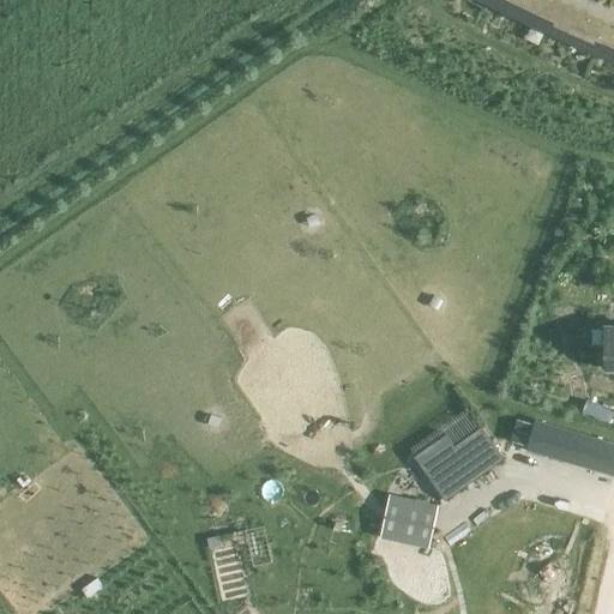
[(498,0),(499,1),(507,5),(515,8),(522,12),(529,16),(537,19),(545,23),(552,26),(564,0),(498,0)]
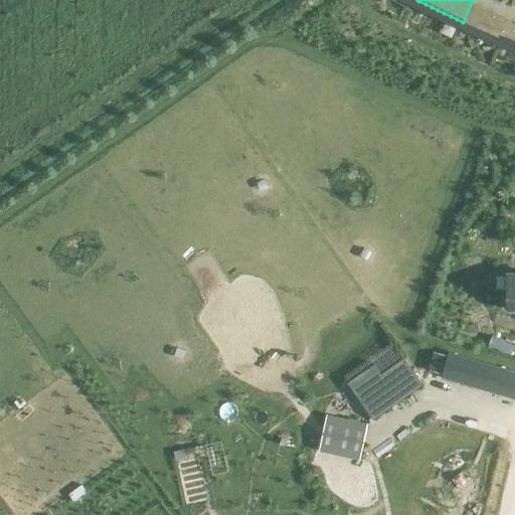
[(473,0),(463,22),(470,25),(476,27),(483,30),(489,33),(495,36),(502,38),(514,6),(509,4),(503,1),(500,0),(473,0)]
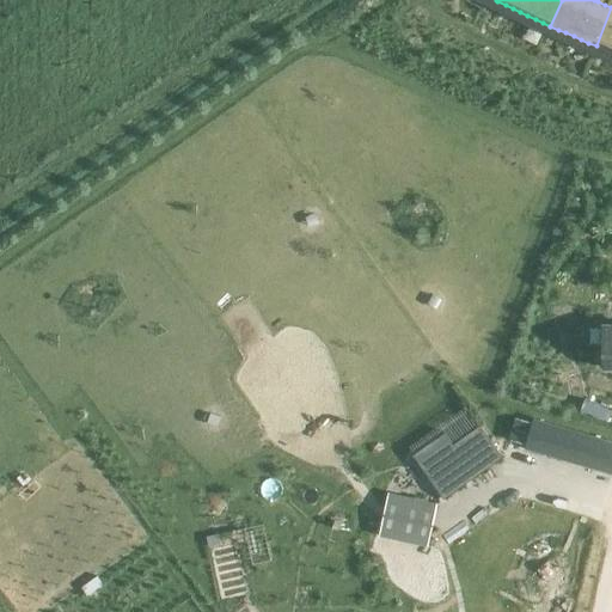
[(611,7),(597,46),(604,49),(611,53),(611,51),(611,7)]
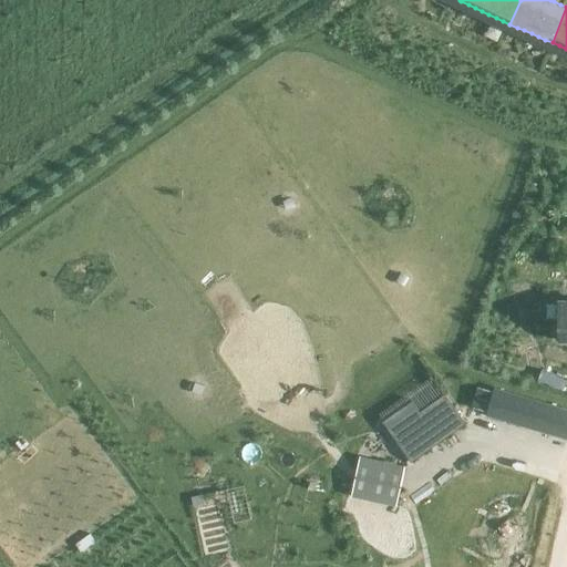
[(566,301),(557,302),(557,341),(566,340),(566,301)]
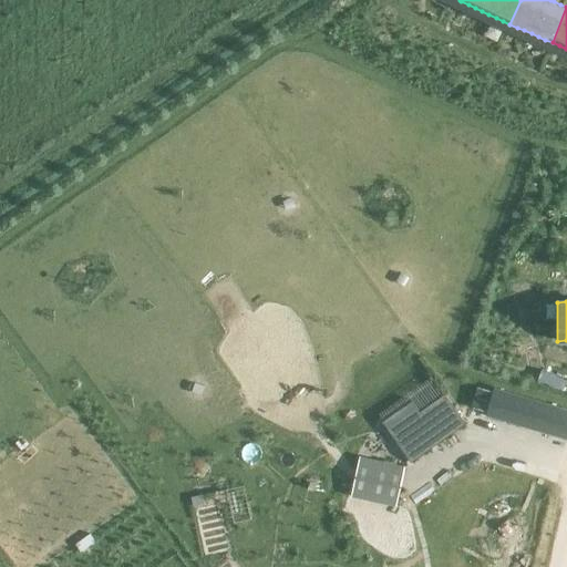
[(430,380),(375,419),(395,447),(450,409),(430,380)]
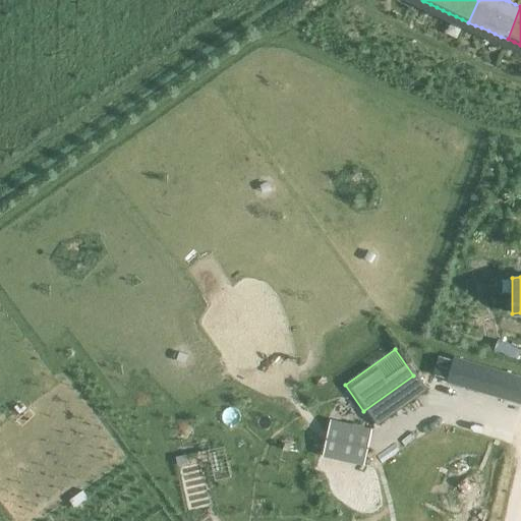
[(520,377),(455,358),(448,383),(520,404),(520,377)]
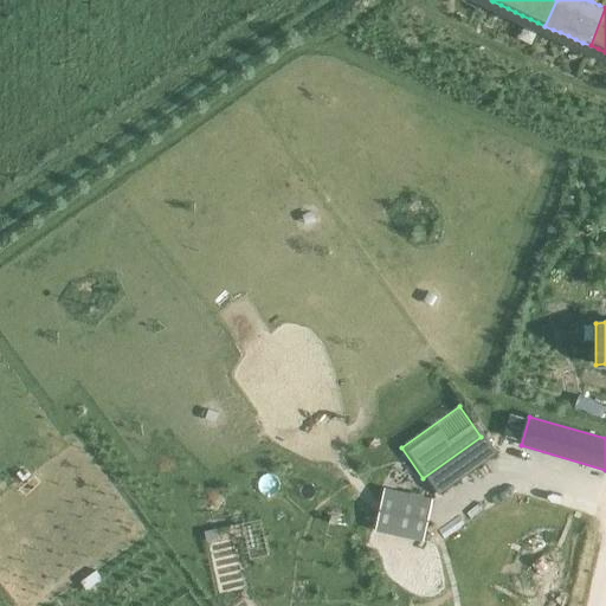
[(385,490),(375,532),(423,542),(432,500),(385,490)]
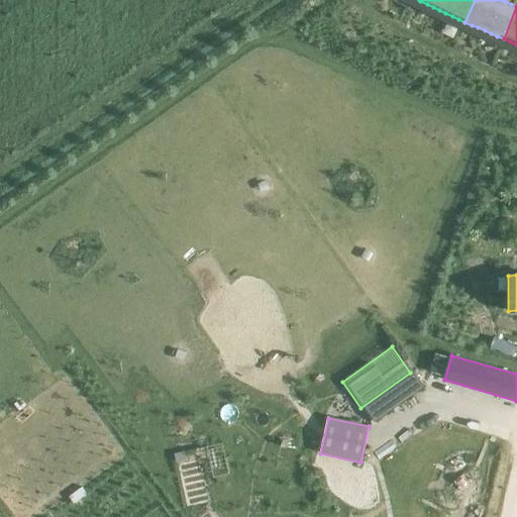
[(184,451),(175,453),(177,461),(186,458),(184,451)]
